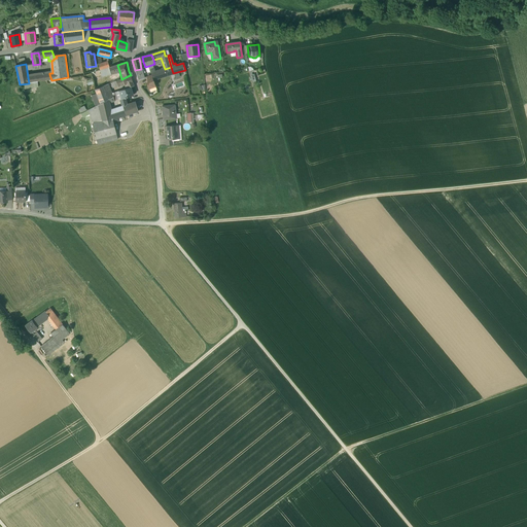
[(117,65),(109,67),(111,73),(119,71),(117,65)]
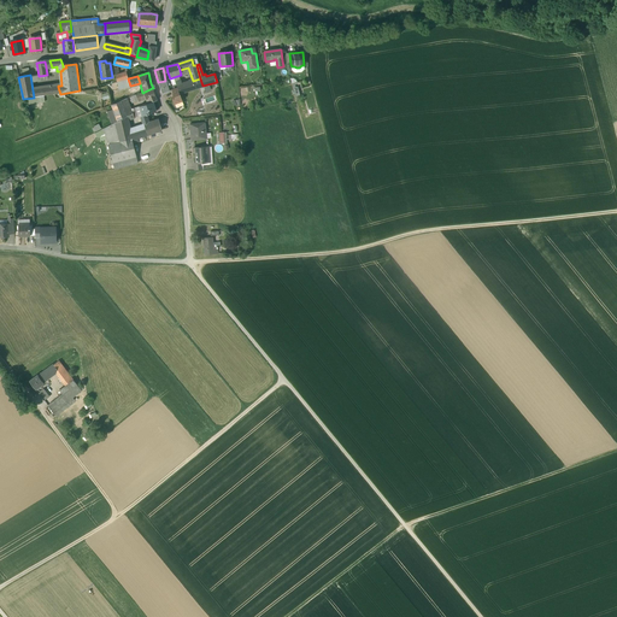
[(130,86),(128,78),(117,82),(119,90),(130,87),(130,86)]
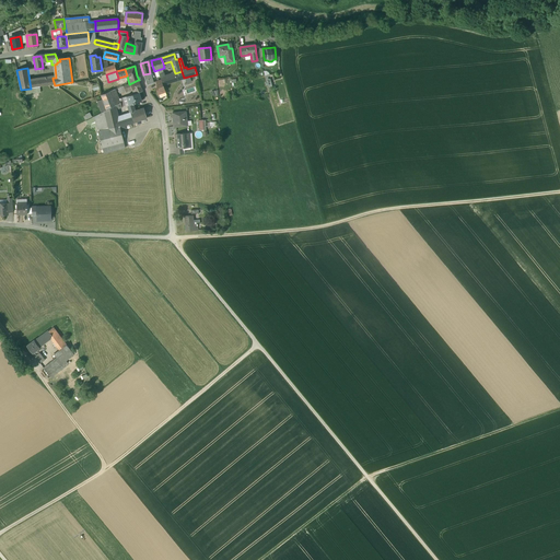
[(175,73),(167,76),(170,83),(184,78),(182,71),(175,73)]
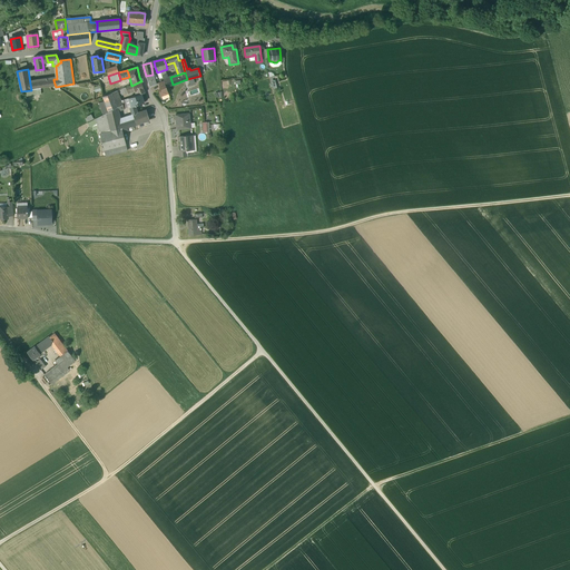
[(168,78),(164,79),(166,87),(173,85),(170,77),(168,78)]
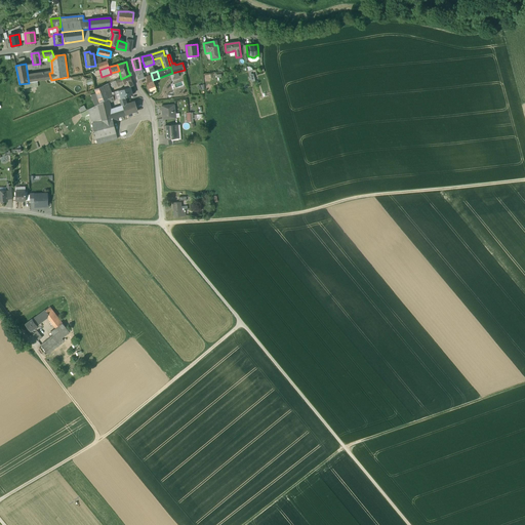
[(49,74),(32,76),(33,82),(51,80),(49,74)]
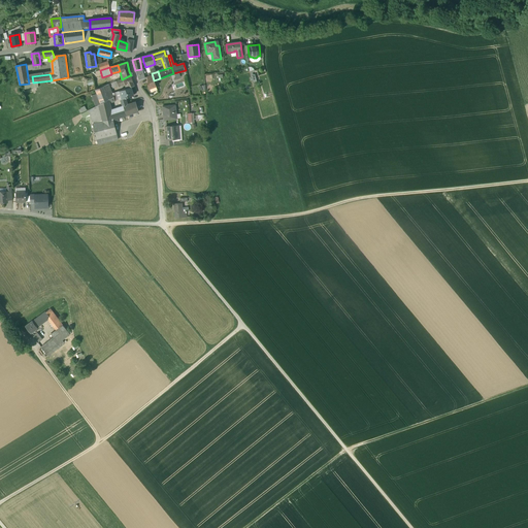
[(130,75),(123,79),(125,84),(126,86),(127,85),(129,88),(131,88),(134,87),(130,75)]
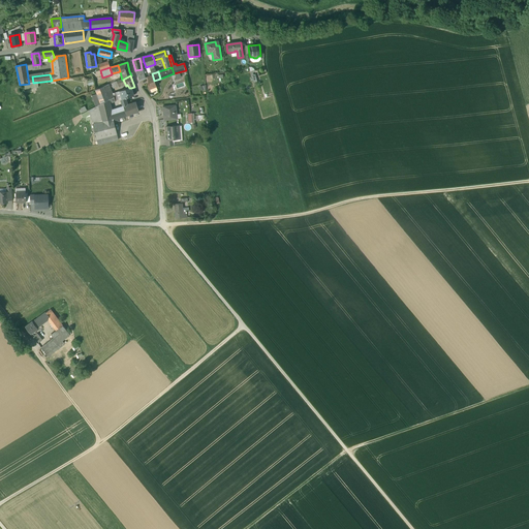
[(152,75),(148,78),(150,84),(148,84),(150,89),(156,87),(152,75)]
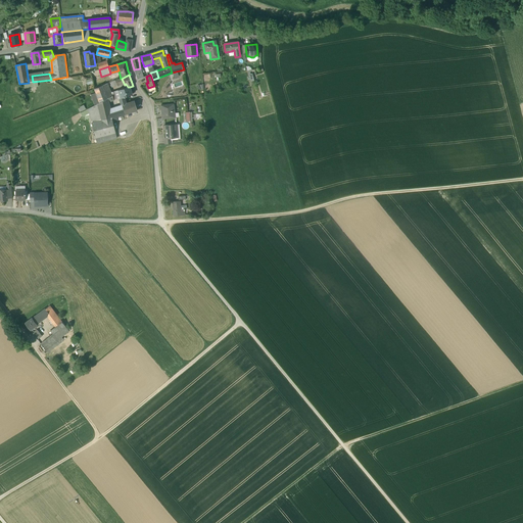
[(110,93),(107,84),(94,89),(96,93),(100,103),(107,98),(112,96),(111,93),(110,93)]
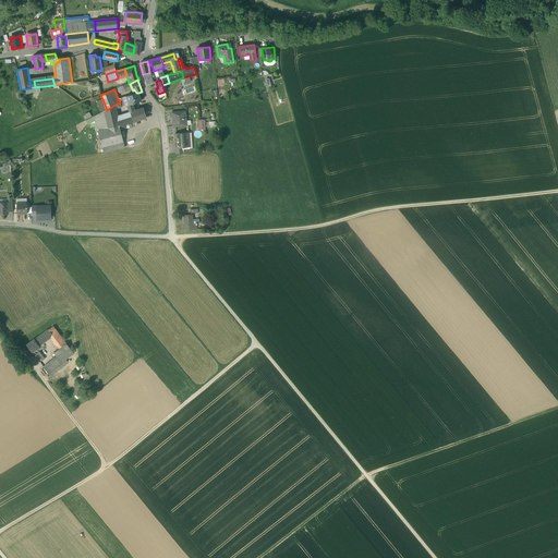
[(136,93),(125,96),(129,105),(133,104),(141,101),(138,93),(136,93)]
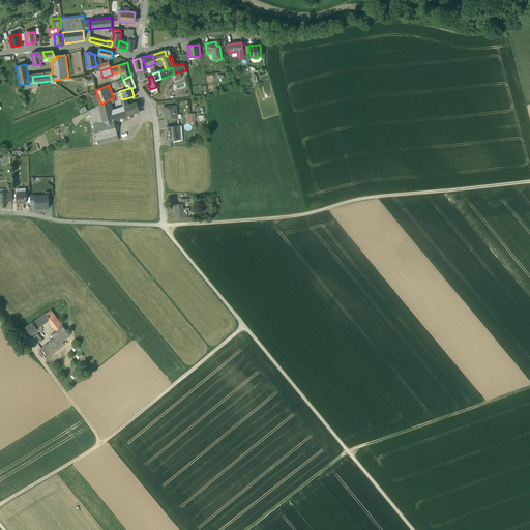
[(101,105),(97,94),(92,95),(96,107),(98,106),(101,105)]
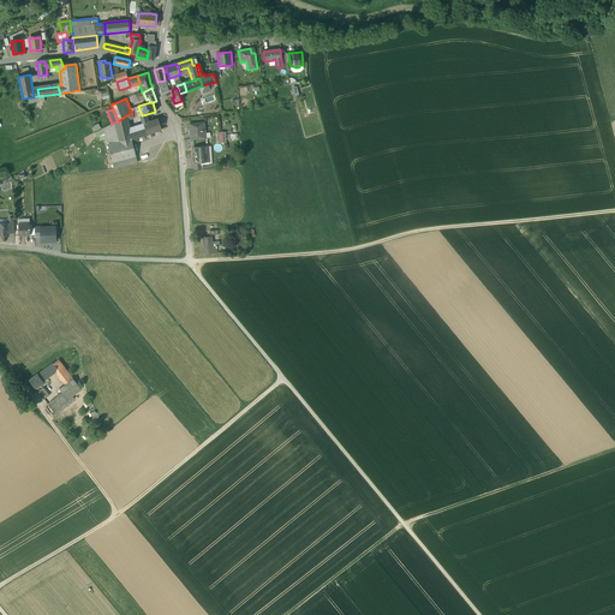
[(157,119),(149,121),(147,114),(142,115),(143,120),(142,120),(144,129),(145,129),(147,135),(161,130),(157,119)]
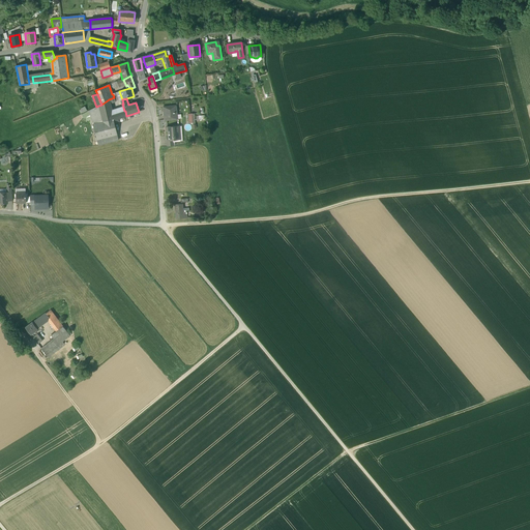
[(110,104),(109,99),(101,105),(98,106),(102,122),(114,119),(113,115),(110,104)]
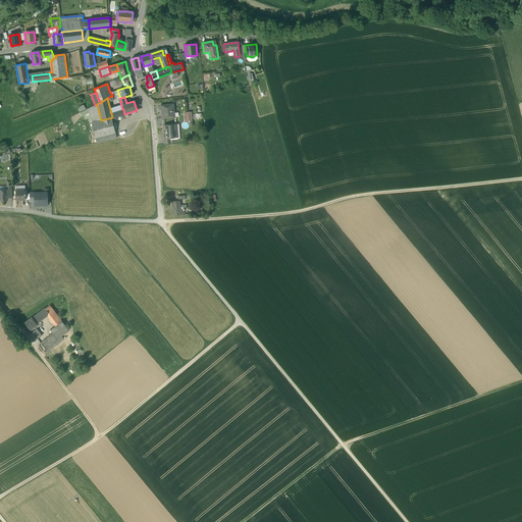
[(95,105),(88,109),(91,122),(101,120),(97,104),(95,105)]
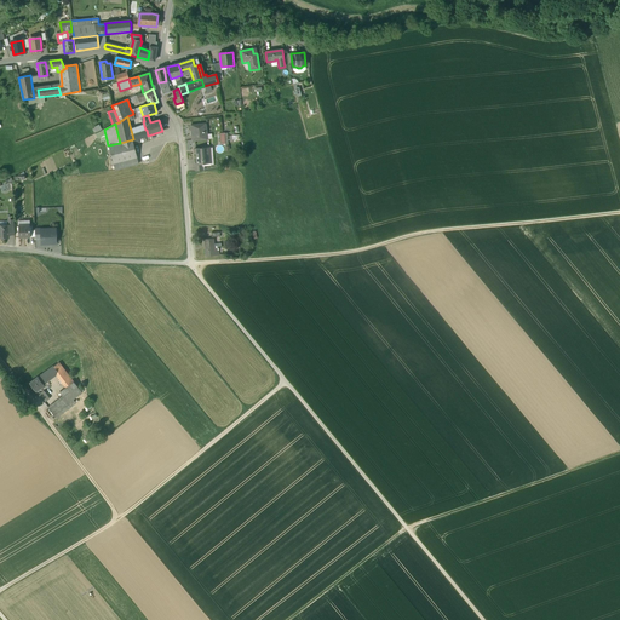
[(206,124),(190,125),(193,141),(207,139),(206,124)]
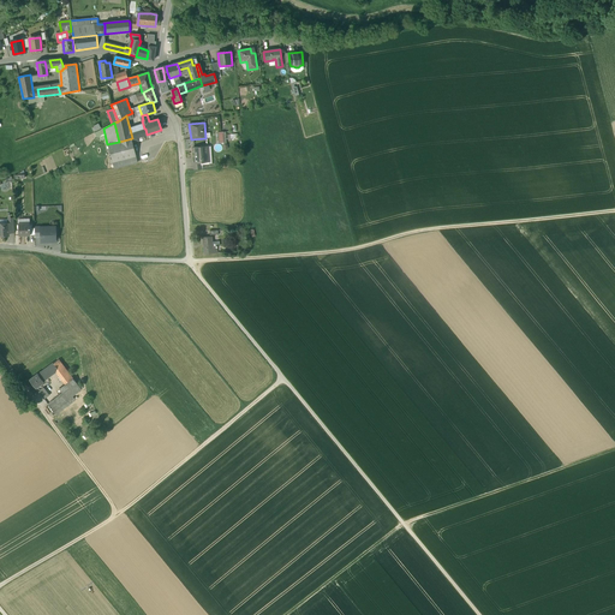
[(144,129),(131,133),(132,138),(132,139),(137,138),(147,135),(145,129),(144,129)]
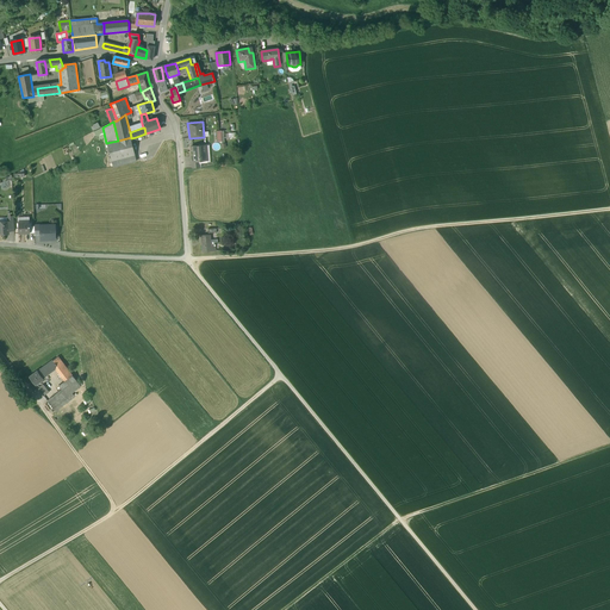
[(118,141),(106,143),(113,167),(136,161),(132,143),(131,138),(131,137),(118,141)]
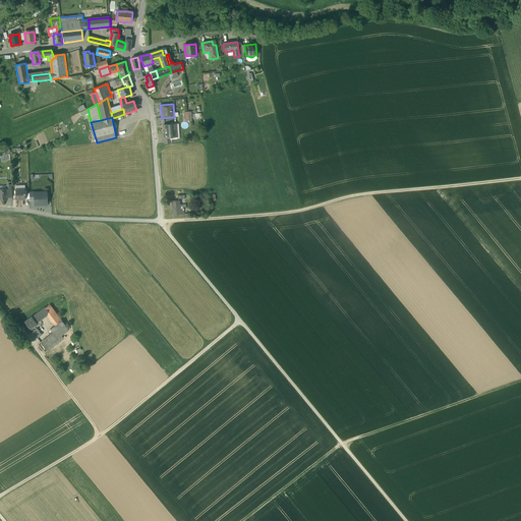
[(176,124),(165,125),(165,137),(170,137),(170,135),(177,134),(176,124)]
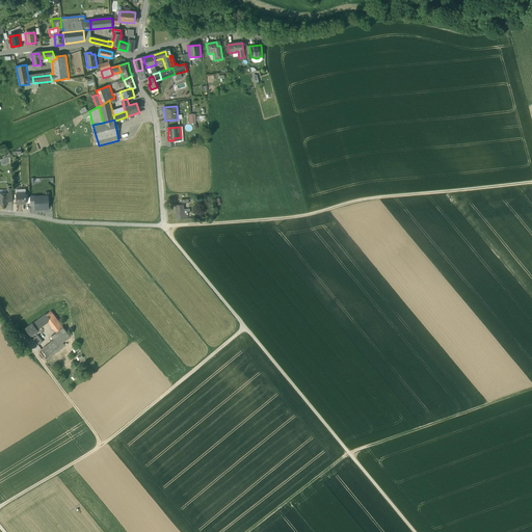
[(26,193),(16,193),(16,204),(26,204),(26,193)]
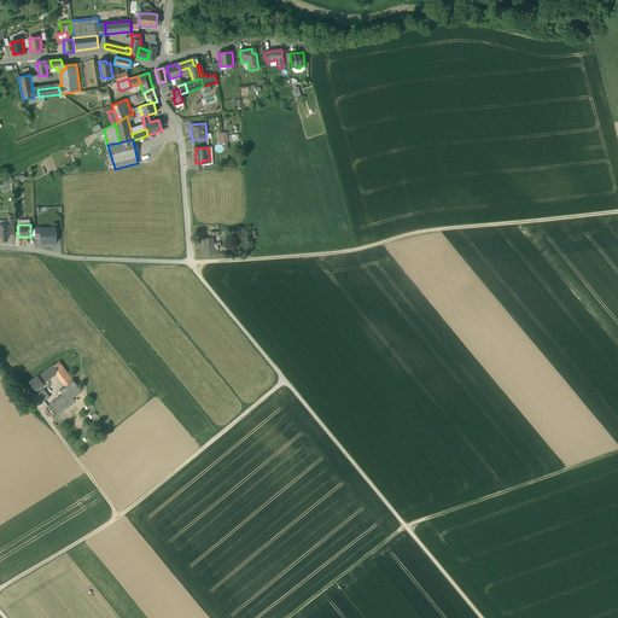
[(41,232),(41,233),(41,239),(41,244),(56,243),(56,228),(50,228),(50,232),(41,232)]
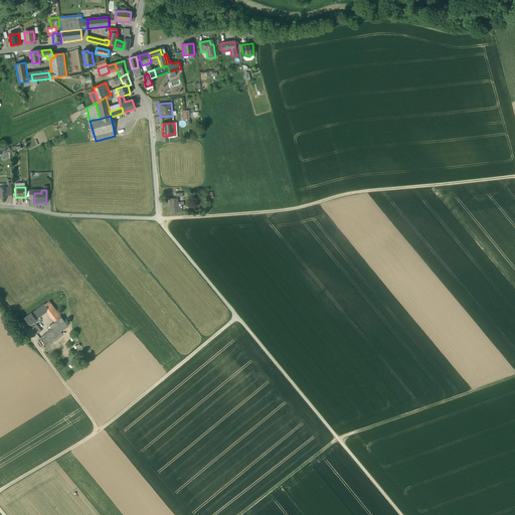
[(177,198),(169,198),(170,203),(171,212),(179,212),(178,207),(177,198)]
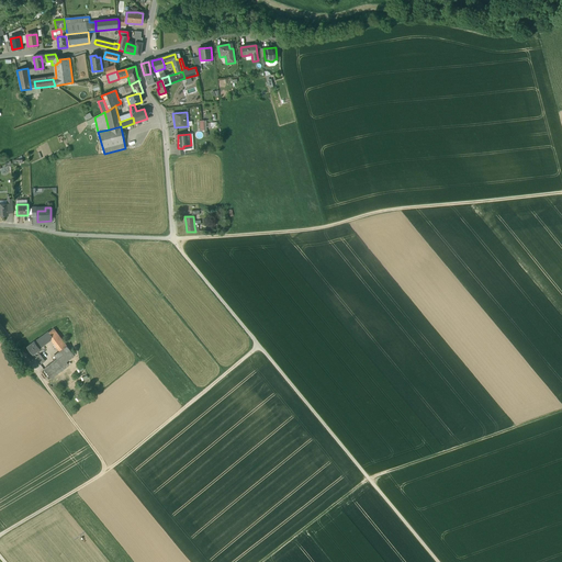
[(58,335),(54,328),(49,333),(54,338),(58,335)]
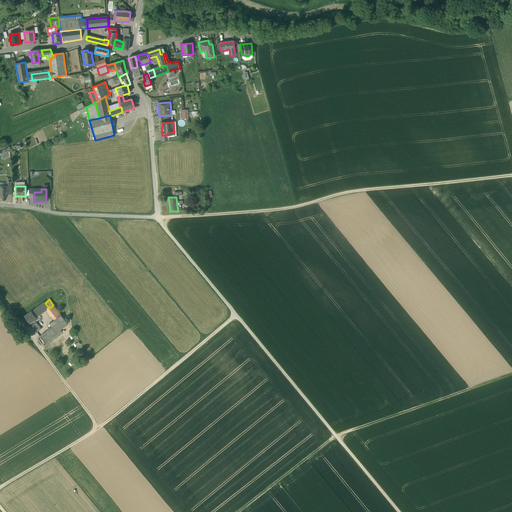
[(45,303),(32,312),(36,318),(46,310),(49,308),(45,303)]
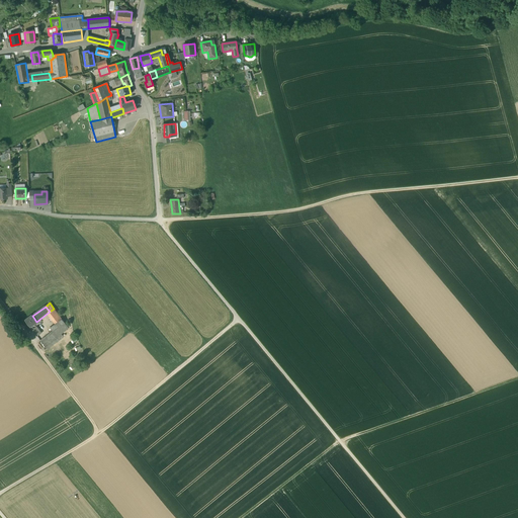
[(54,309),(50,312),(47,314),(55,324),(62,319),(54,309)]
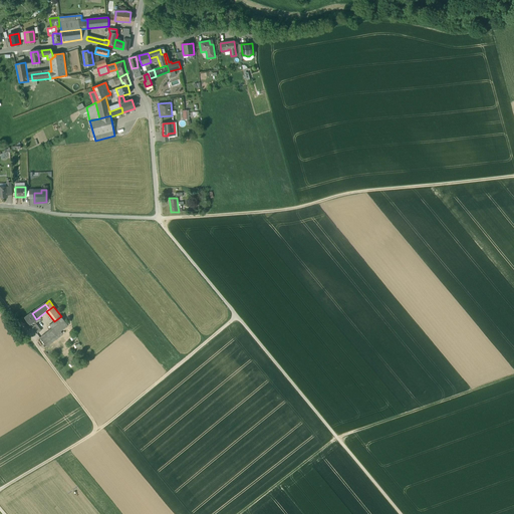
[(31,312),(24,317),(29,324),(32,323),(33,324),(36,322),(35,320),(36,319),(32,313),(31,312)]
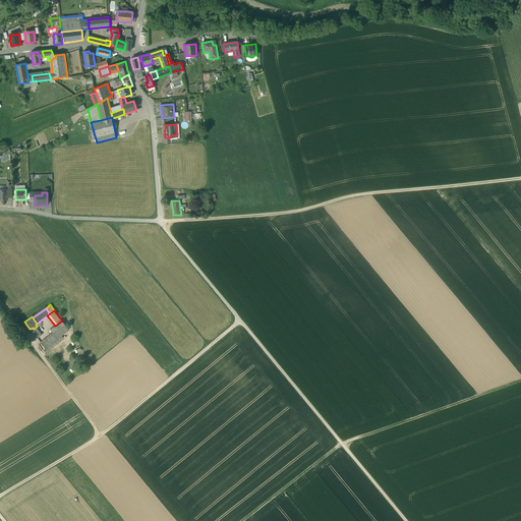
[(69,331),(62,321),(55,326),(51,329),(53,333),(40,342),(48,352),(64,339),(62,336),(69,331)]
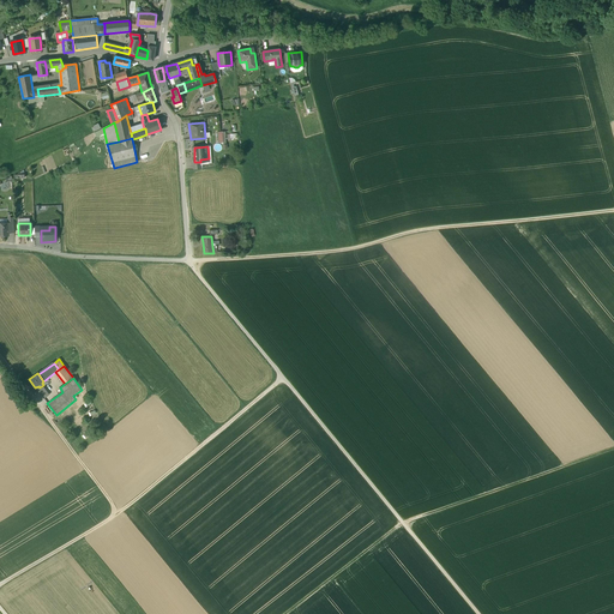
[(44,399),(49,395),(43,387),(38,391),(44,399)]
